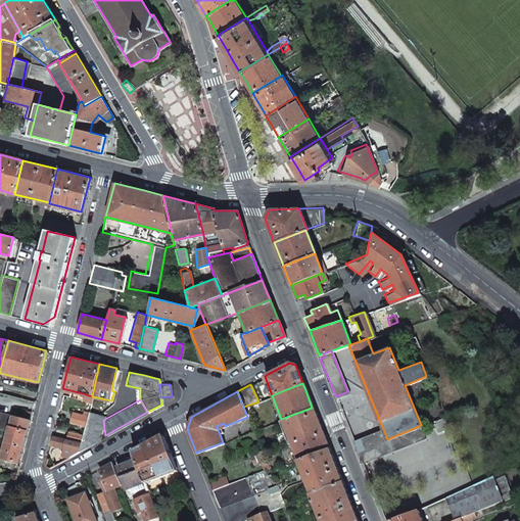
[(312,408),(281,419),(289,441),(321,429),(314,412),(312,408)]
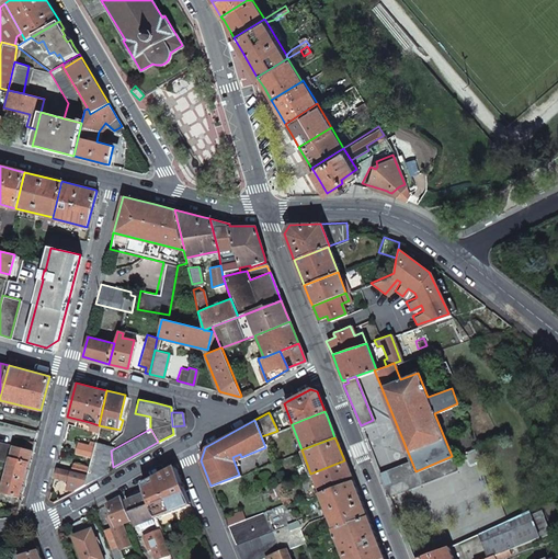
[(25,440),(23,447),(31,449),(33,442),(25,440)]
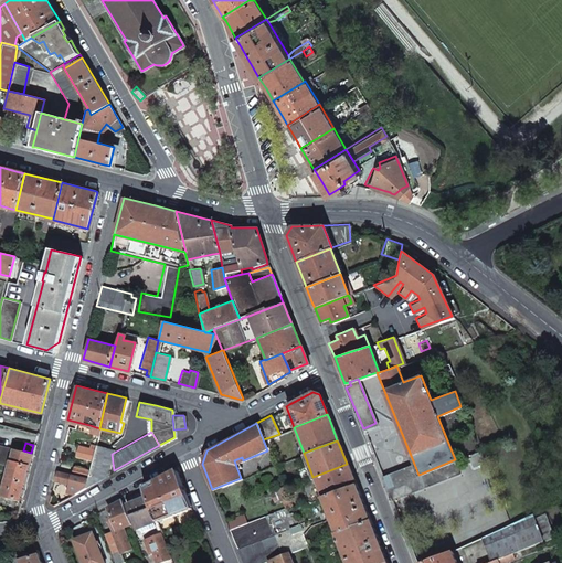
[(74,456),(91,459),(95,445),(88,443),(87,447),(77,445),(74,456)]
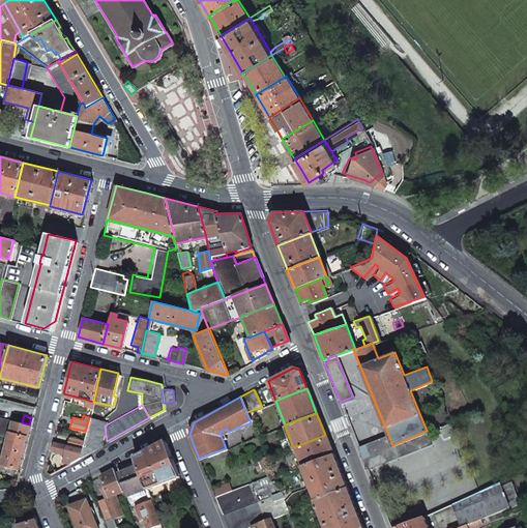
[(106,420),(89,416),(81,448),(79,456),(99,444),(105,426),(106,420)]
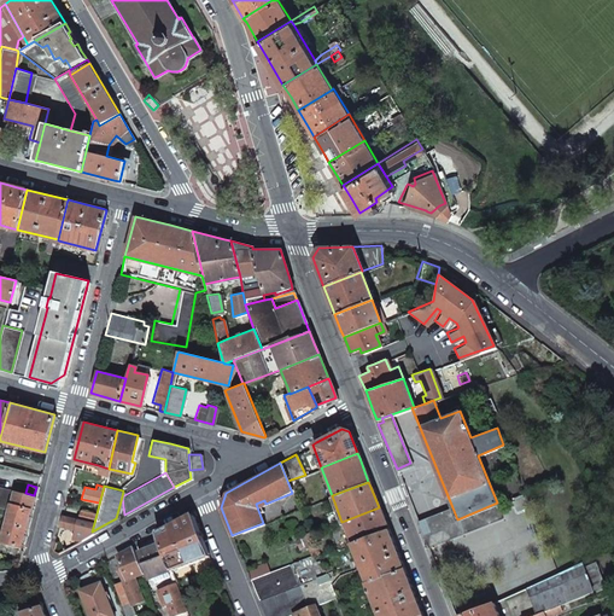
[(0,506),(10,510),(13,492),(0,488),(0,506)]
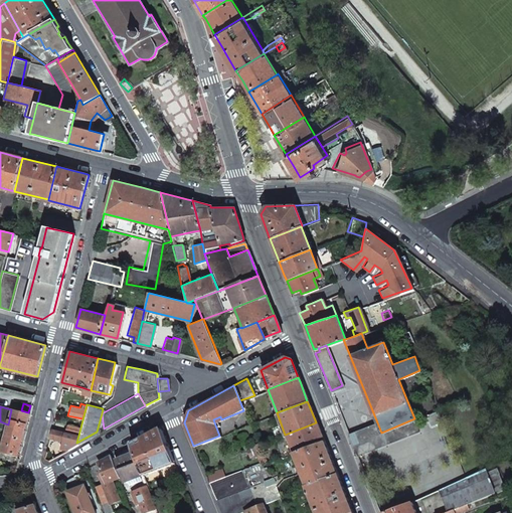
[(8,424),(1,451),(5,452),(4,458),(14,460),(15,455),(17,455),(28,412),(21,410),(11,408),(11,409),(8,424)]
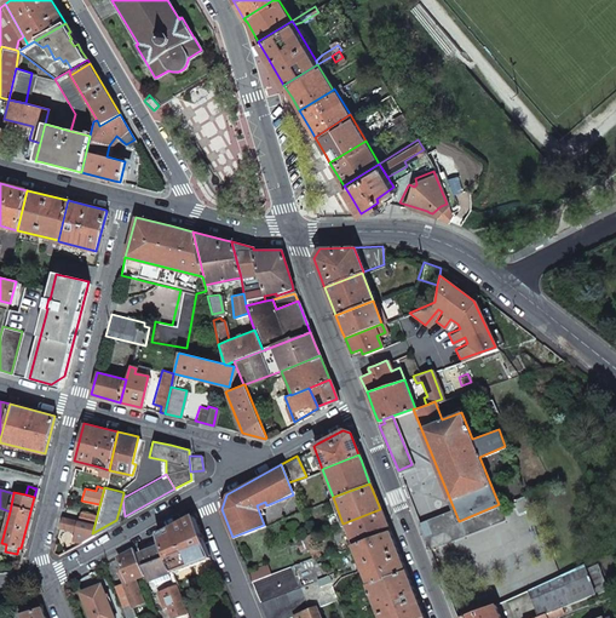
[(429,547),(502,518),(499,504),(459,521),(454,509),(419,524),(429,547)]
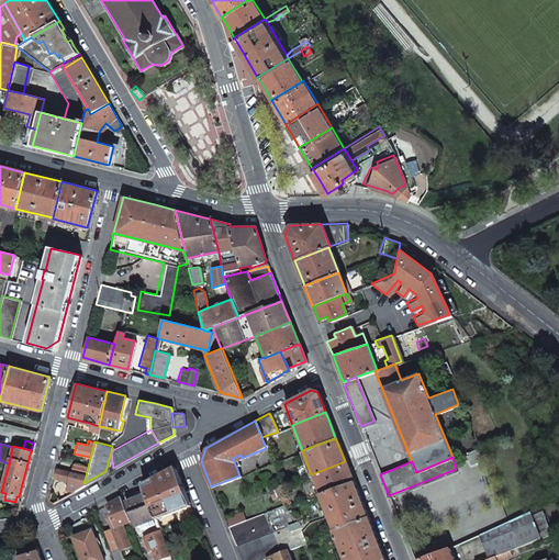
[(345,461),(311,474),(320,494),(353,482),(346,463),(345,461)]
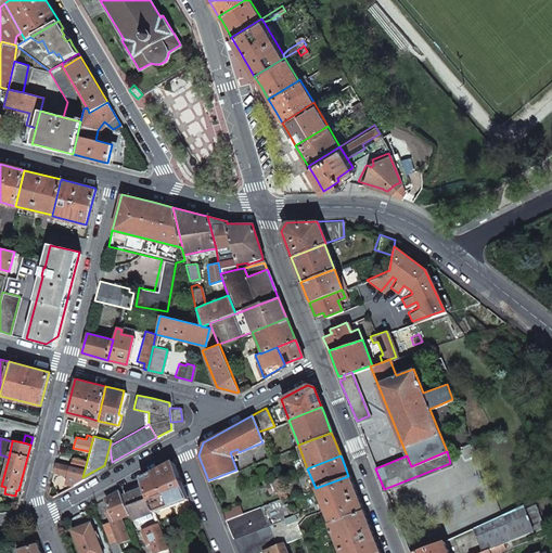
[(171,460),(140,477),(143,486),(154,511),(187,498),(171,460)]
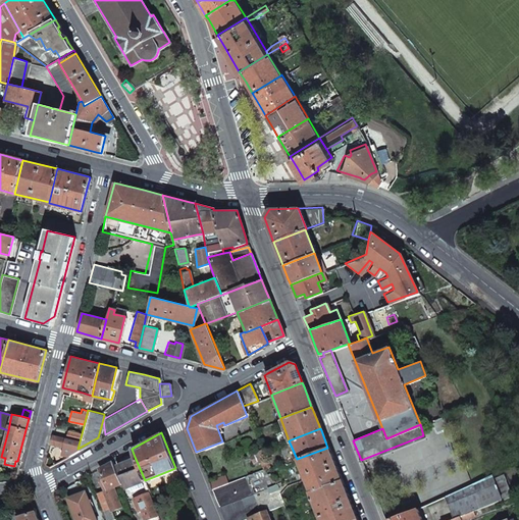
[(49,443),(62,446),(64,437),(51,433),(49,443)]
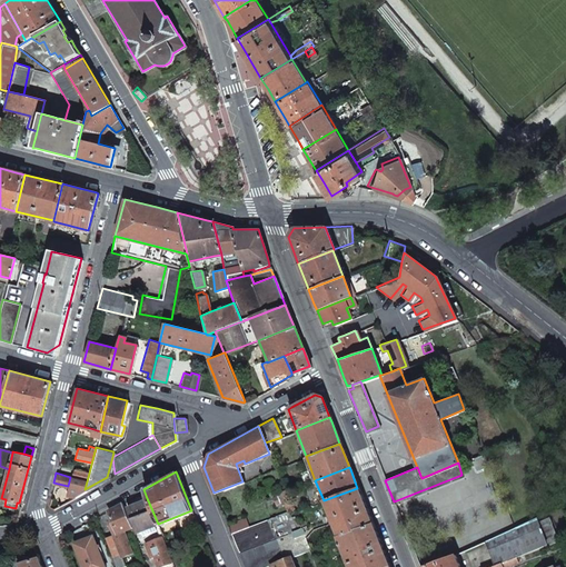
[(70,477),(68,486),(66,495),(73,496),(85,489),(87,481),(70,477)]
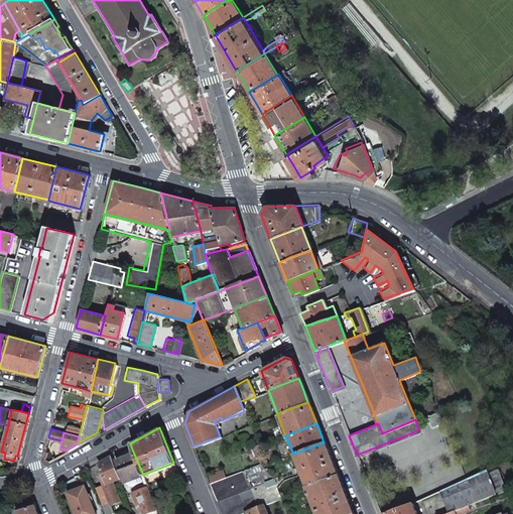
[(261,439),(244,447),(248,459),(255,456),(259,464),(264,462),(258,446),(263,444),(261,439)]
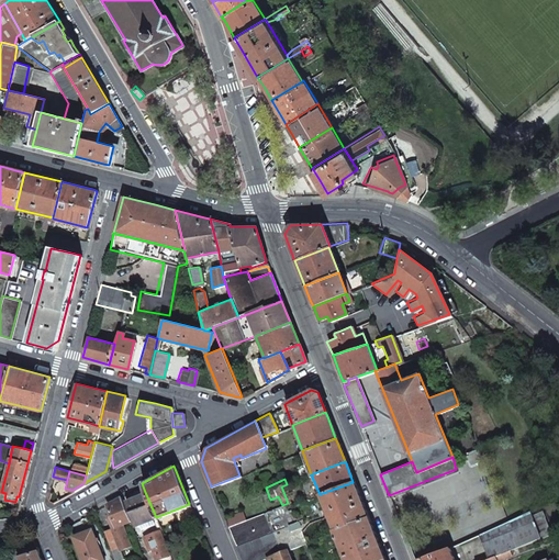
[(353,482),(320,494),(333,530),(367,517),(359,500),(353,482)]
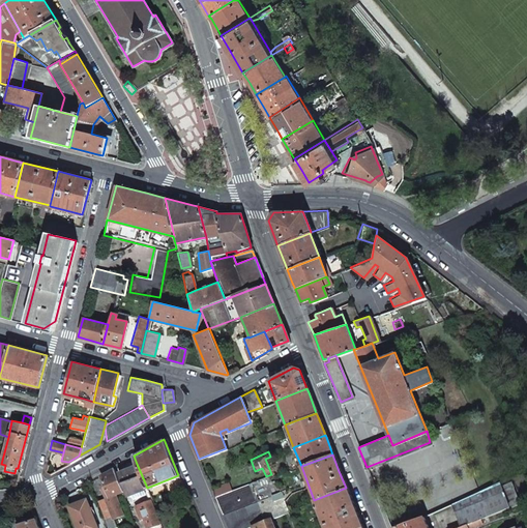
[(137,464),(117,472),(126,496),(144,489),(147,496),(149,495),(147,488),(137,464)]
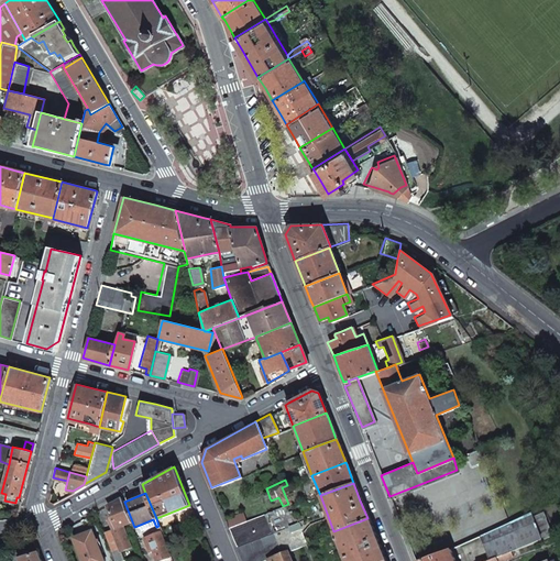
[(119,497),(106,505),(109,517),(107,517),(111,531),(118,549),(119,549),(129,546),(121,525),(129,521),(119,497)]
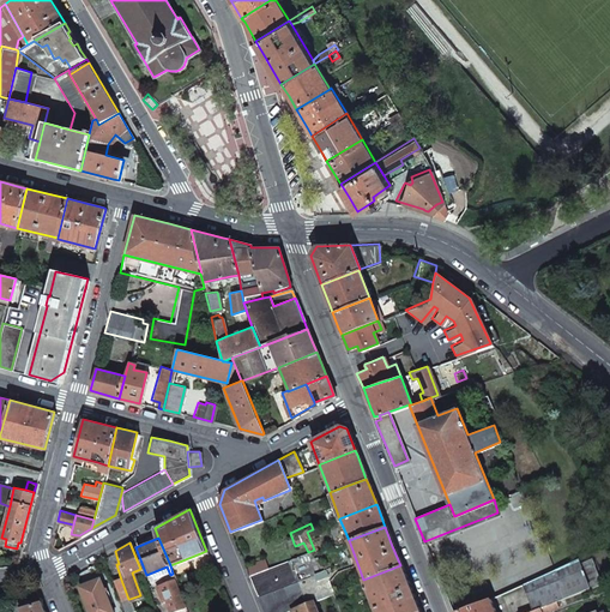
[(265,569),(248,576),(257,597),(263,611),(279,611),(289,609),(312,600),(331,593),(314,550),(308,552),(265,569)]
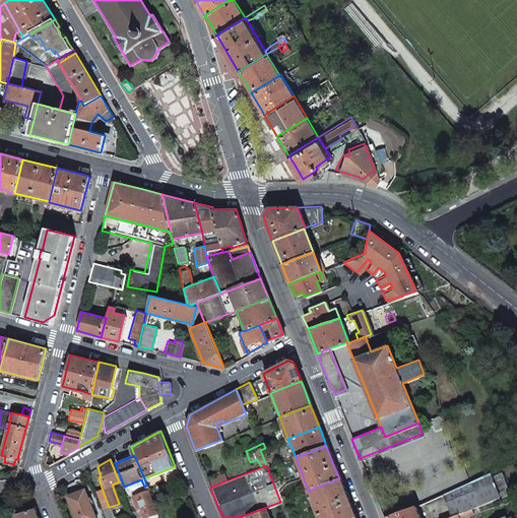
[(489,471),(442,493),(450,515),(471,507),(508,493),(500,471),(490,475),(489,471)]
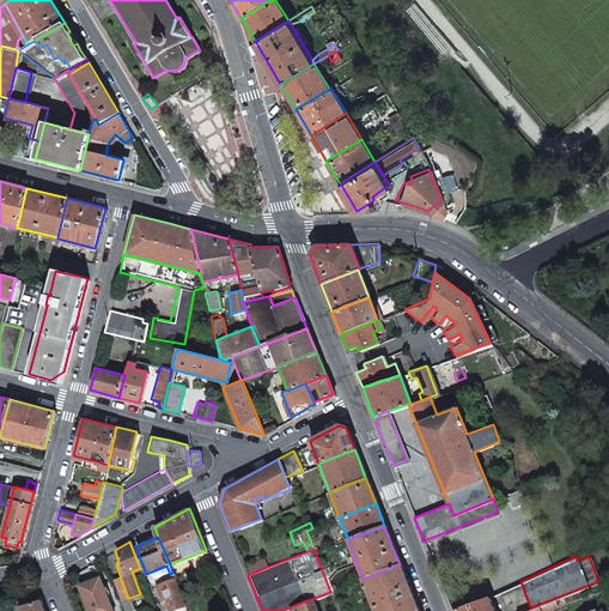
[(261,557),(243,564),(248,575),(265,568),(261,557)]
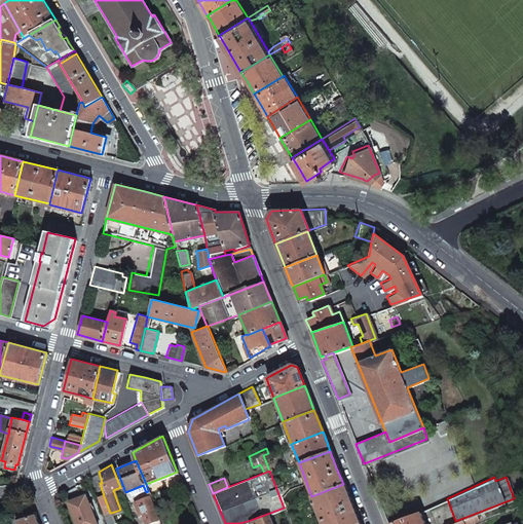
[(311,496),(321,523),(353,523),(358,522),(350,503),(343,484),(311,496)]
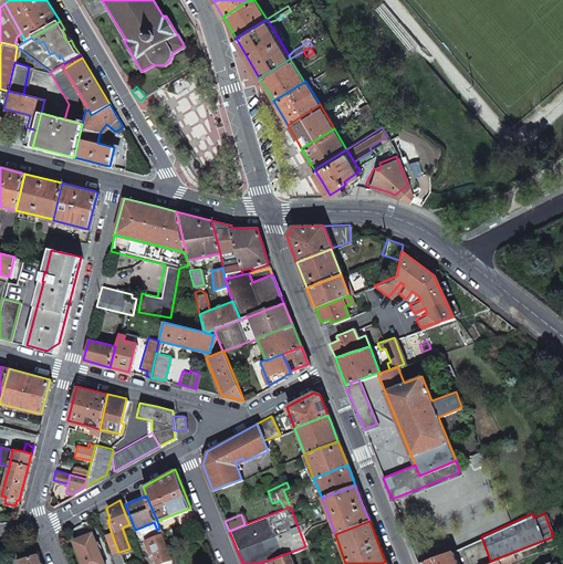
[(160,532),(144,539),(148,553),(152,552),(156,563),(170,557),(160,532)]
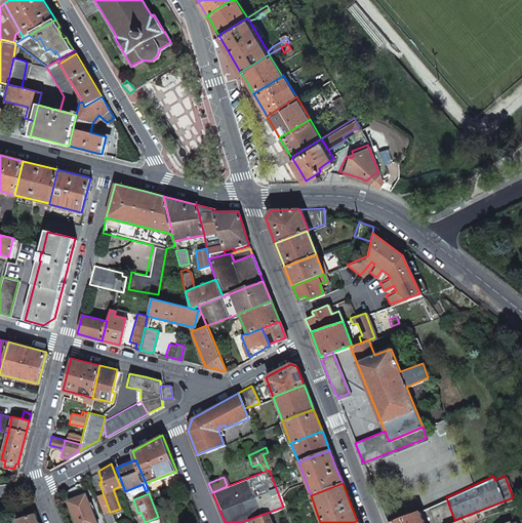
[(94,522),(83,494),(67,500),(75,522),(94,522)]
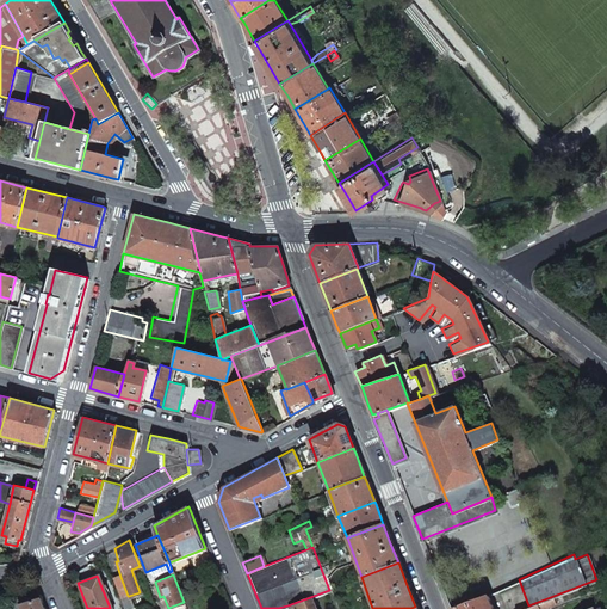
[(121,577),(112,580),(121,598),(128,596),(121,577)]
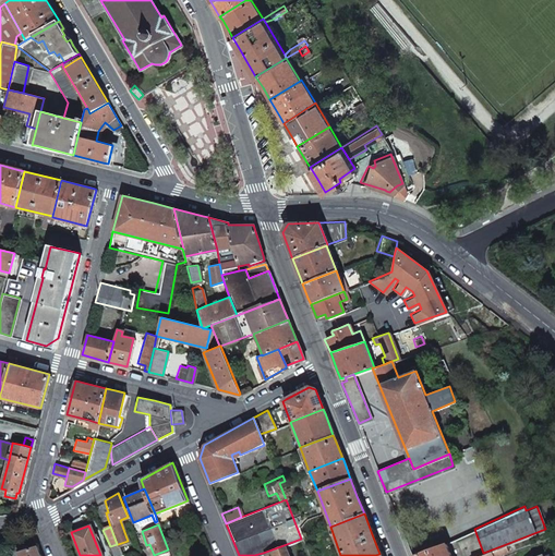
[(449,555),(445,543),(410,555),(449,555)]
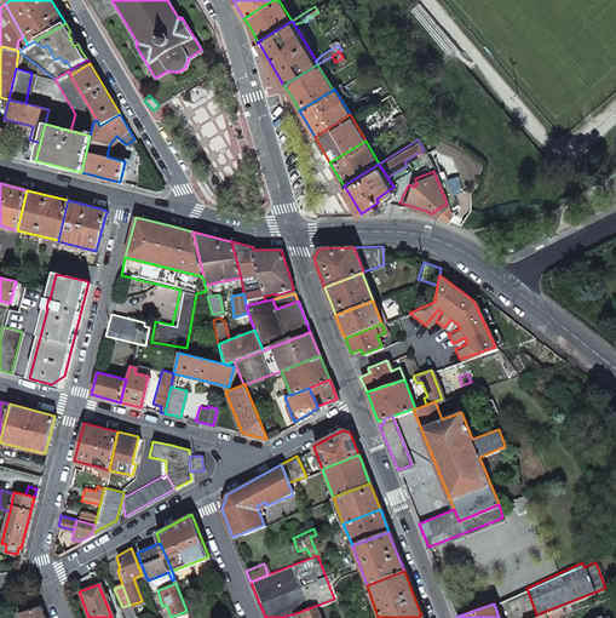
[(536,614),(527,617),(547,617),(556,614),(556,612),(563,610),(562,605),(536,614)]
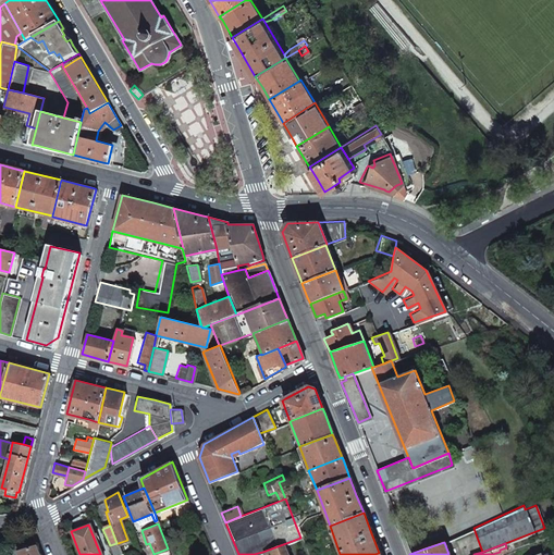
[(19,554),(39,554),(36,544),(19,552),(19,554)]
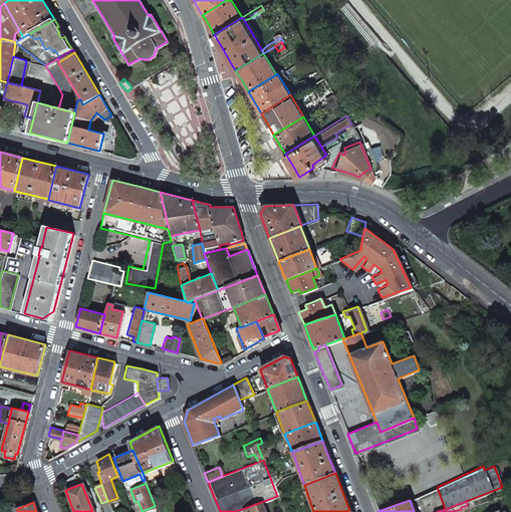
[(264,511),(261,502),(242,509),(243,511),(264,511)]
